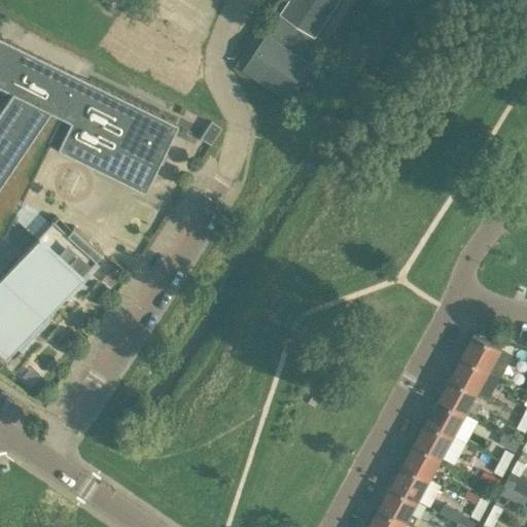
[(268,33),(260,28),(236,64),(285,97),(309,62),(301,56),(314,36),(315,36),(339,0),(288,0),(280,13),(268,33)]
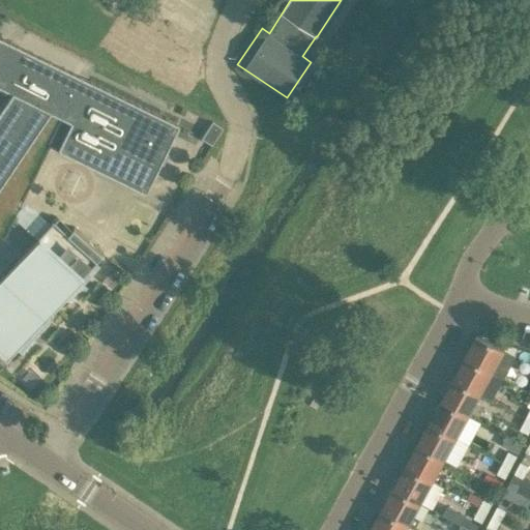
[(177,123),(89,80),(0,36),(0,234),(2,236),(11,216),(12,216),(26,202),(21,198),(47,144),(144,192),(177,123)]
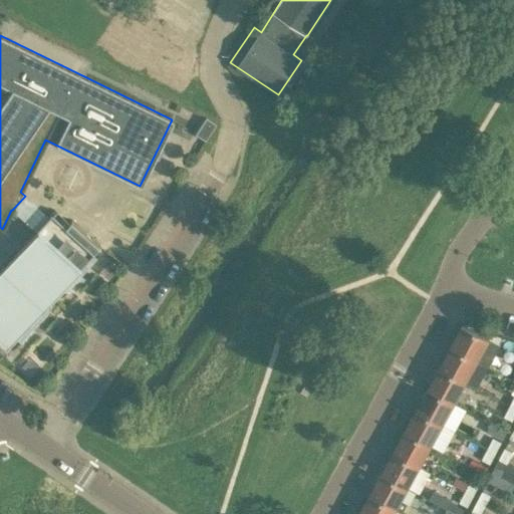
[(205,141),(215,123),(205,117),(194,135),(205,141)]
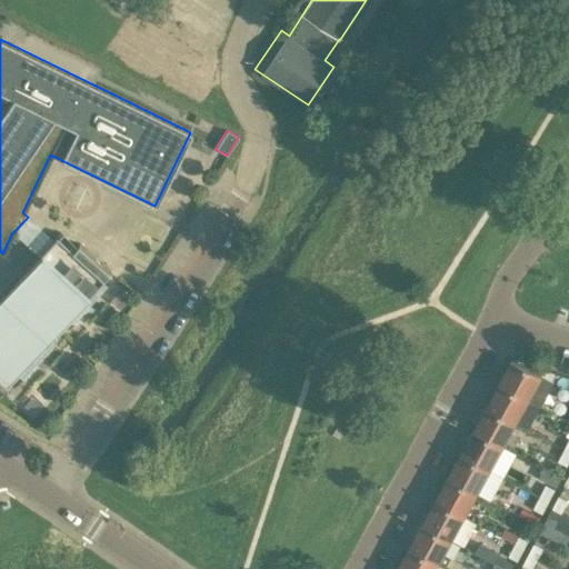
[(0,298),(0,379),(8,386),(111,271),(79,243),(71,251),(56,237),(49,245),(46,241),(39,249),(42,251),(0,298)]
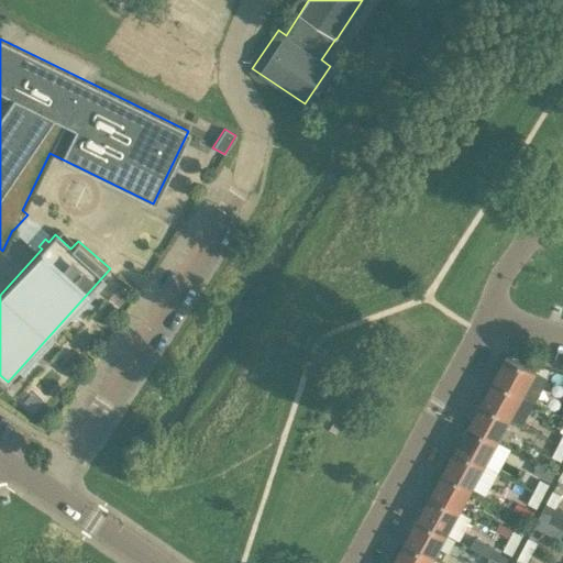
[(506,355),(493,379),(522,396),(536,372),(506,355)]
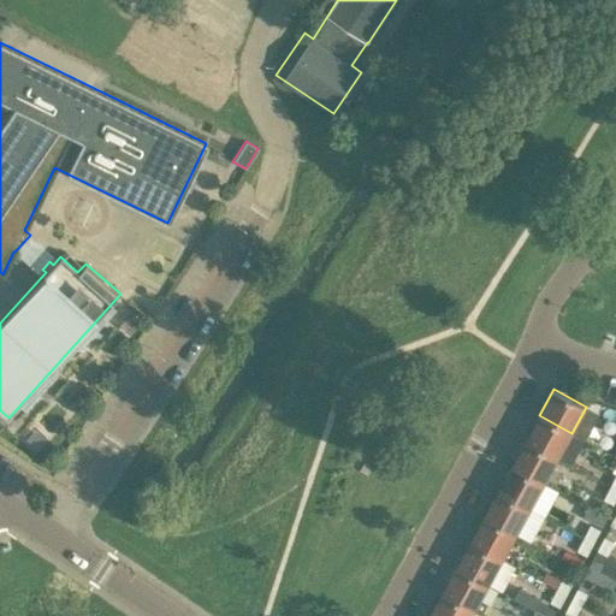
[(539,415),(526,440),(558,458),(558,457),(572,465),(585,440),(572,433),(539,415)]
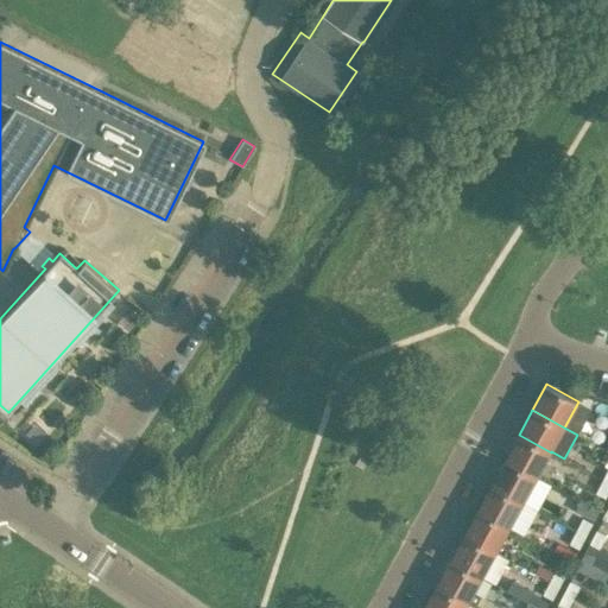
[(537,477),(551,453),(519,435),(505,460),(537,477)]
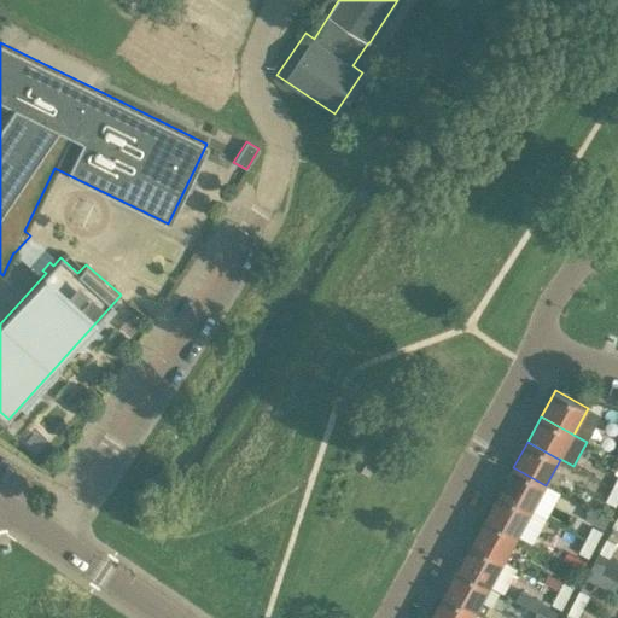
[(513,467),(500,493),(532,511),(546,485),(513,467)]
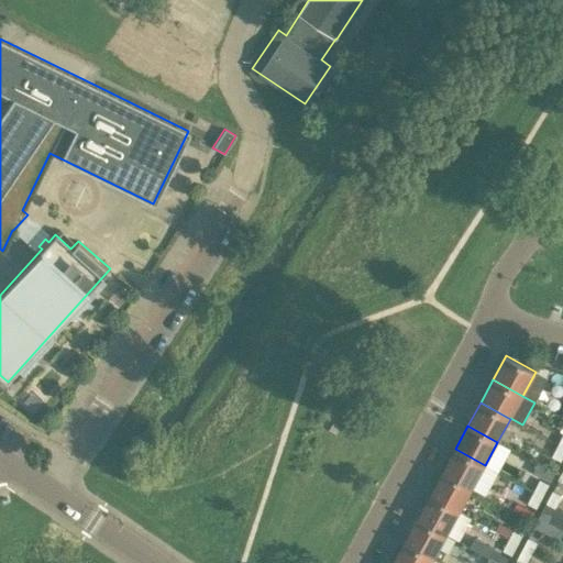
[(561,461),(562,455),(562,445),(558,443),(551,456),(561,461)]
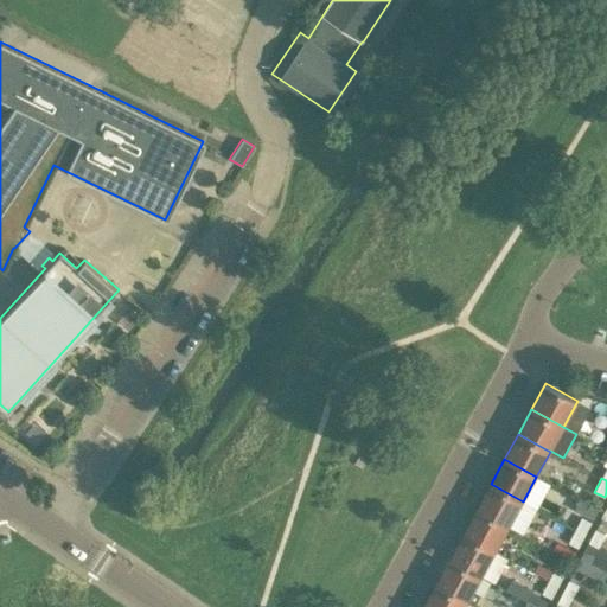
[(509,526),(523,502),(491,484),(477,509),(509,526)]
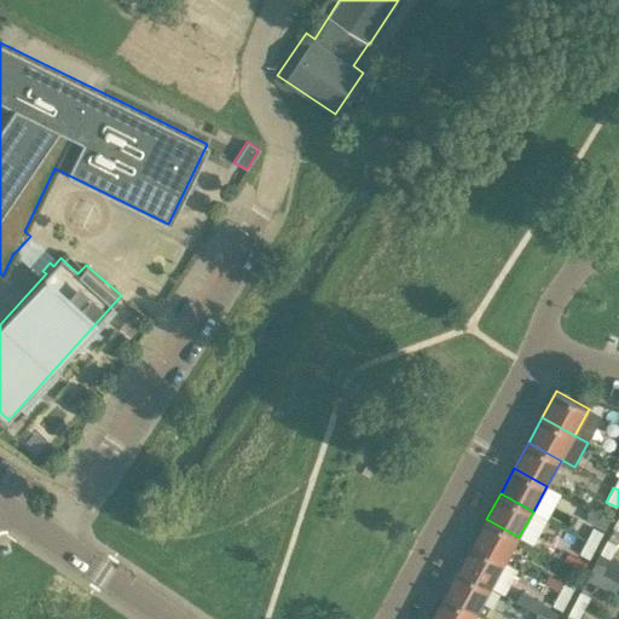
[(609,519),(606,516),(591,509),(585,520),(605,530),(609,519)]
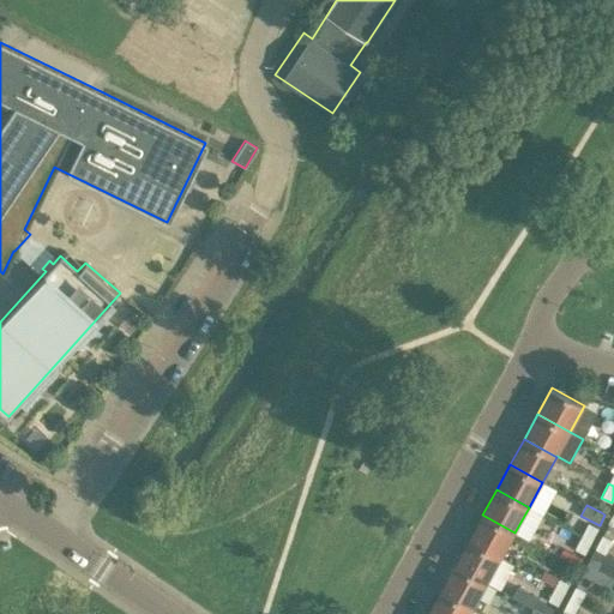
[(482,515),(469,540),(501,558),(515,533),(482,515)]
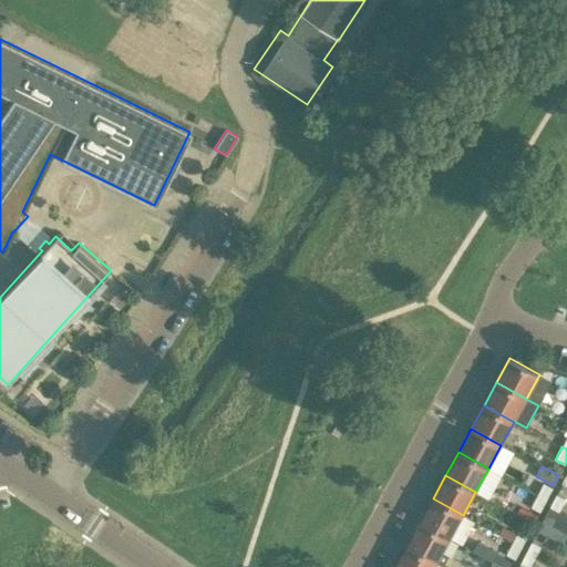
[(537,494),(547,498),(553,487),(543,482),(537,494)]
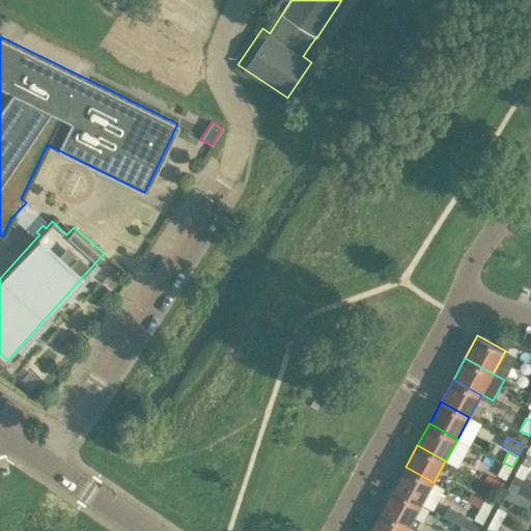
[(506,479),(512,467),(503,463),(497,474),(506,479)]
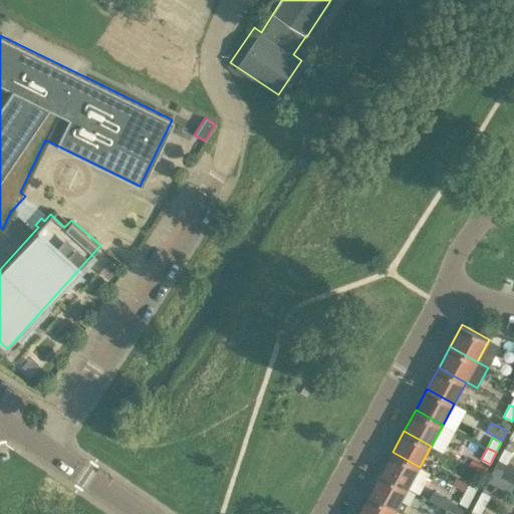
[(504,448),(499,458),(507,463),(512,452),(504,448)]
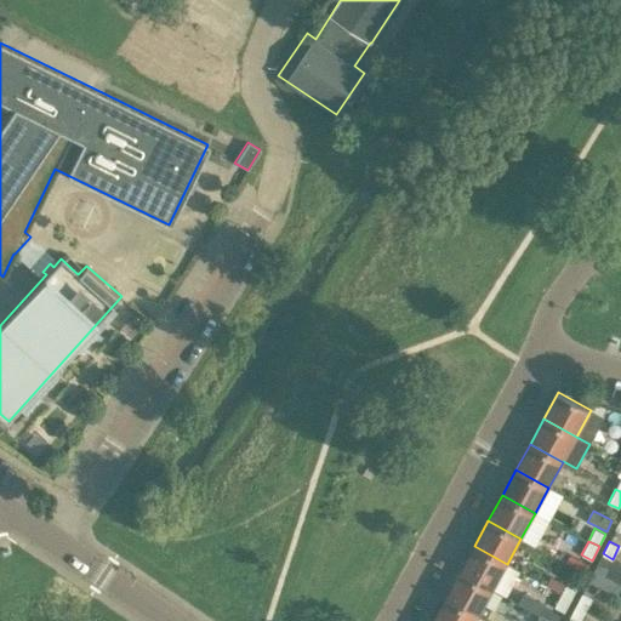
[(493,588),(507,564),(474,546),(460,571),(493,588)]
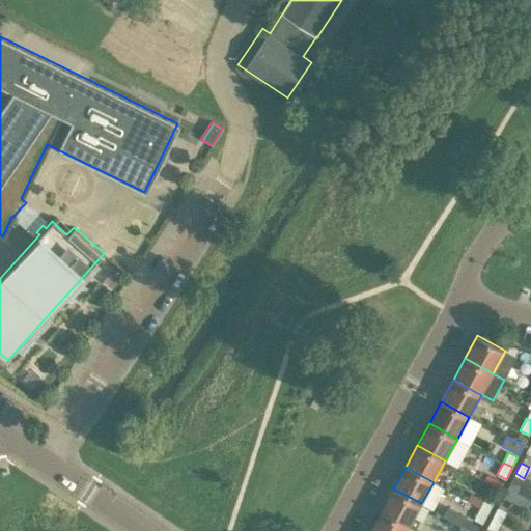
[(530,480),(524,478),(515,473),(503,497),(528,508),(530,501),(530,480)]
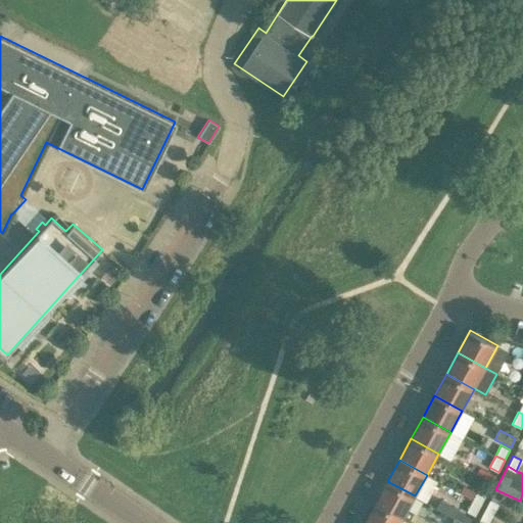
[(376,503),(402,517),(410,521),(415,512),(408,509),(415,495),(387,481),(376,503)]
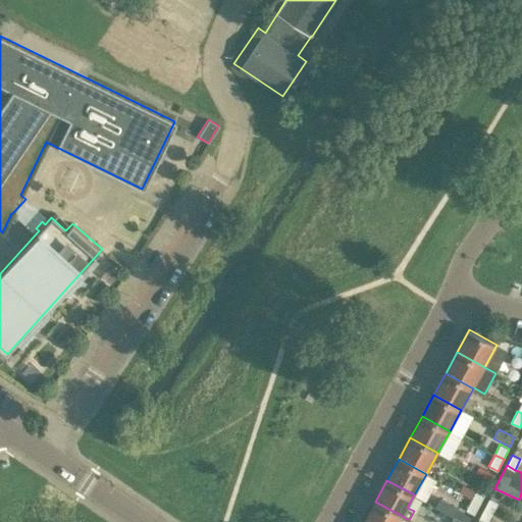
[(477,487),(472,498),(481,503),(486,492),(477,487)]
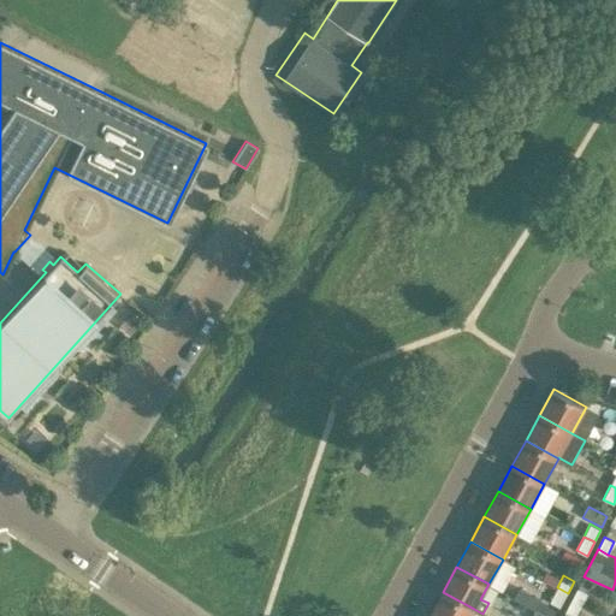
[(560,608),(568,593),(557,587),(549,602),(560,608)]
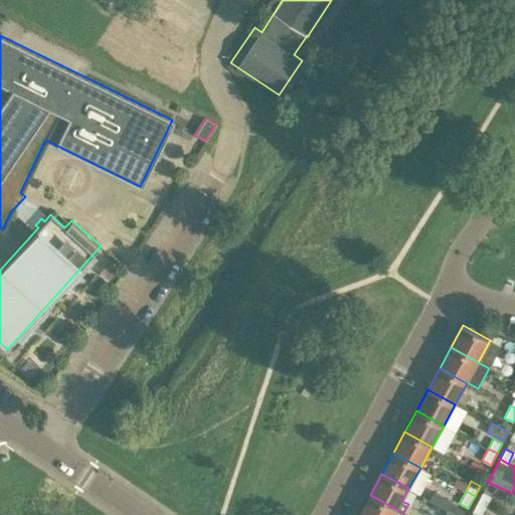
[(491,496),(482,492),(478,501),(486,506),(491,496)]
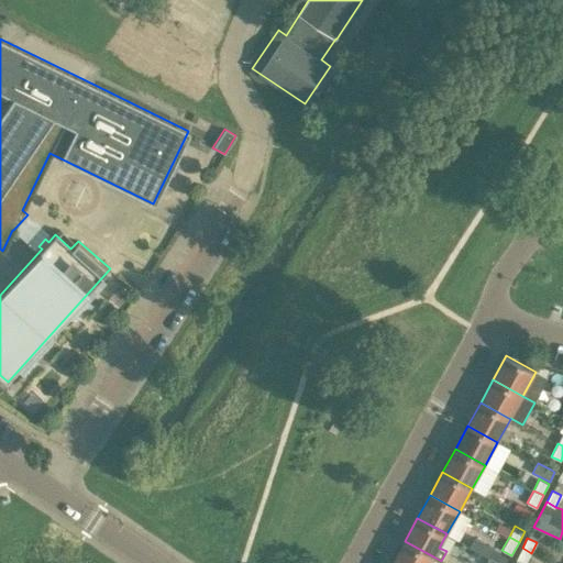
[(430,562),(433,556),(405,541),(392,562),(430,562)]
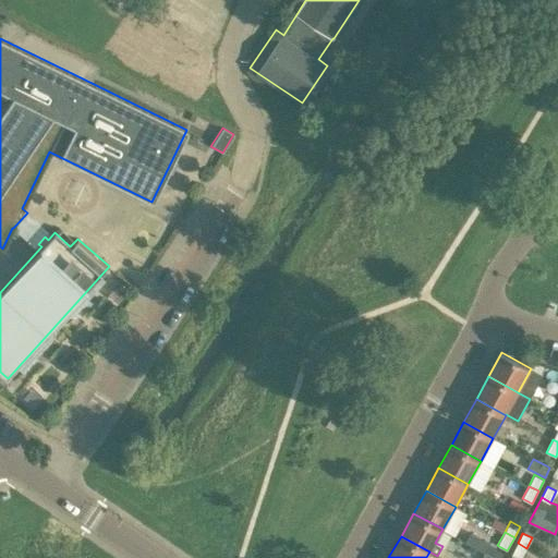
[(488,545),(488,544),(484,541),(478,543),(475,547),(484,552),(488,545)]
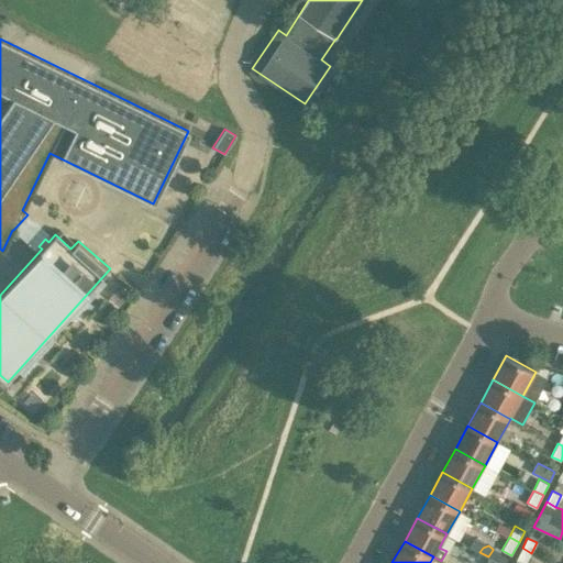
[(526,562),(531,553),(522,548),(514,562),(526,562)]
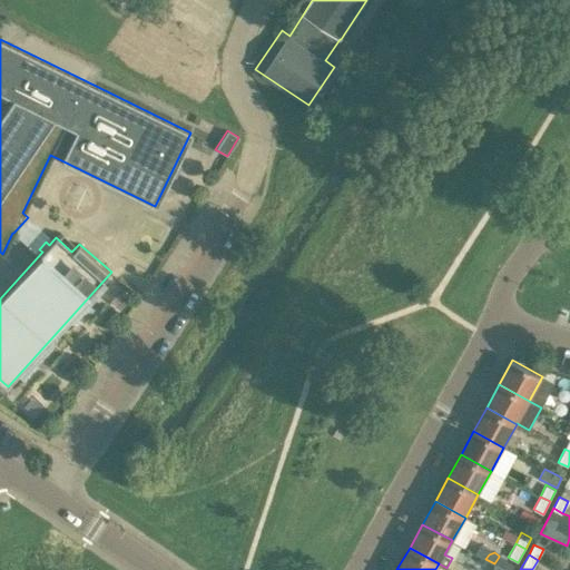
[(499,557),(494,563),(505,569),(510,569),(513,566),(499,557)]
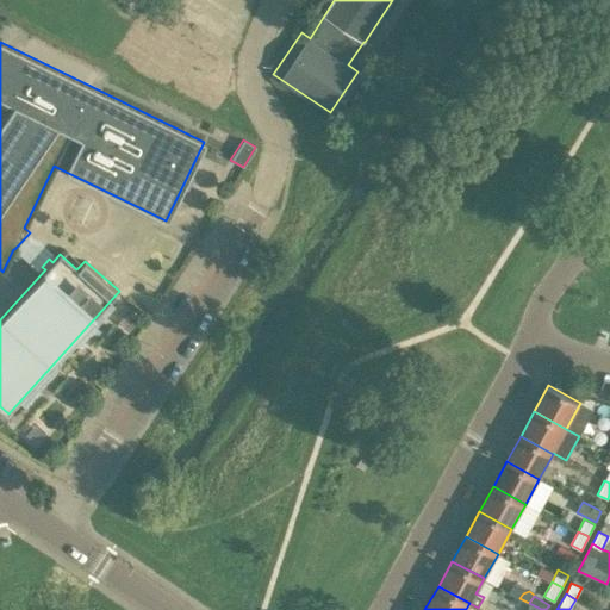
All buildings are outlined.
